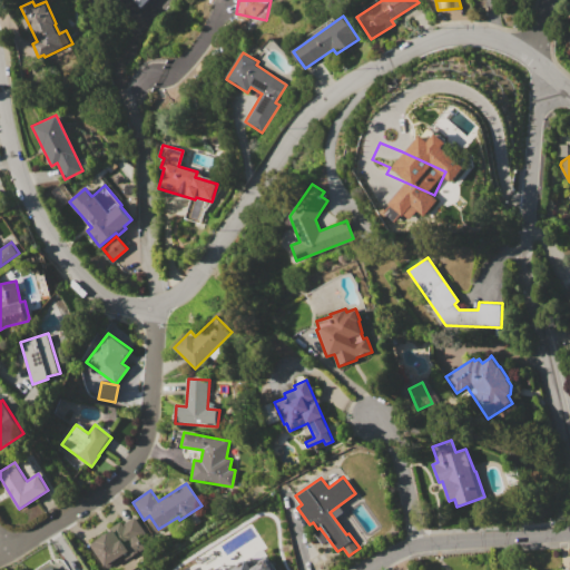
[(90,544),(96,541),(95,540),(112,528),(114,530),(134,517),(147,537),(140,542),(105,566),(90,544)]
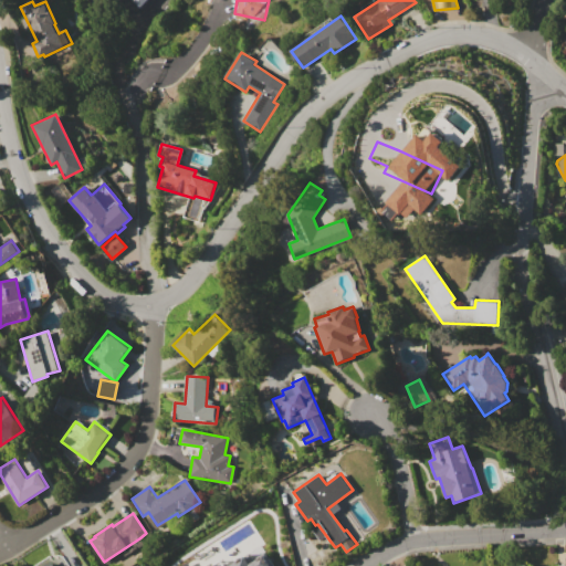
[(211,565),(213,565),(227,565),(245,555),(251,564),(265,555),(272,565),(211,565)]
